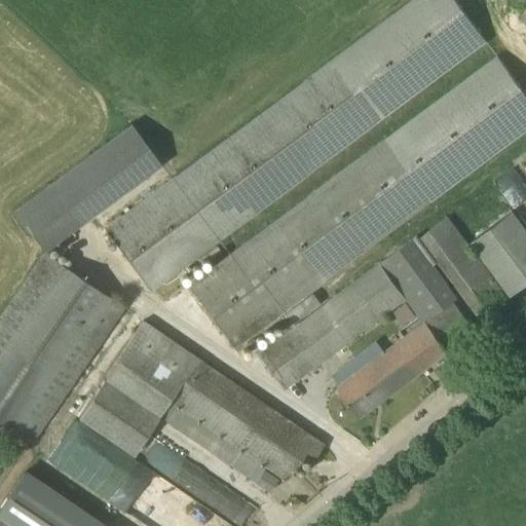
[(486,42),(454,0),(409,0),(102,227),(149,292),(486,42)]
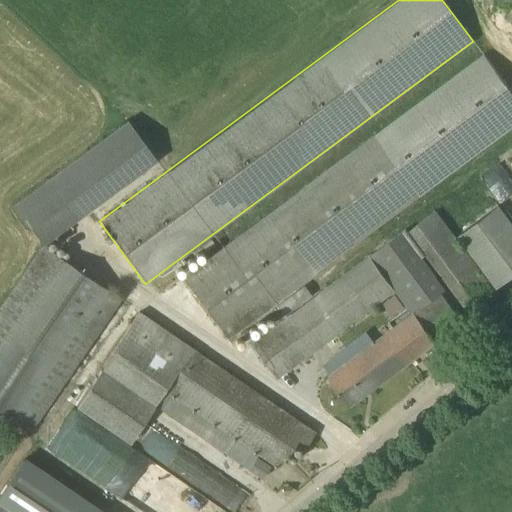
[(511,127),(511,94),(482,54),(181,277),(227,339),(511,127)]
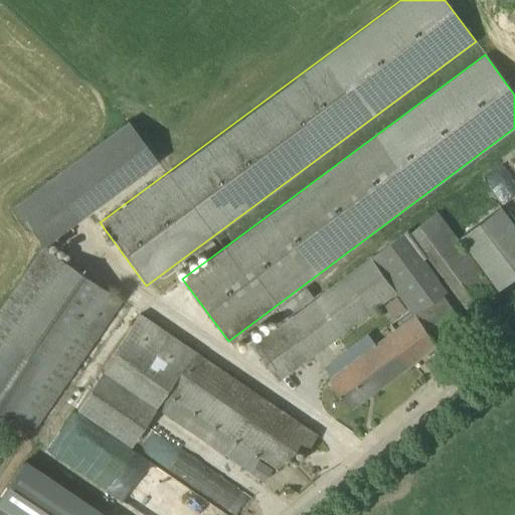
[(31,191),(12,205),(41,246),(97,206),(133,179),(156,162),(127,121),(59,170),(38,186),(31,191)]
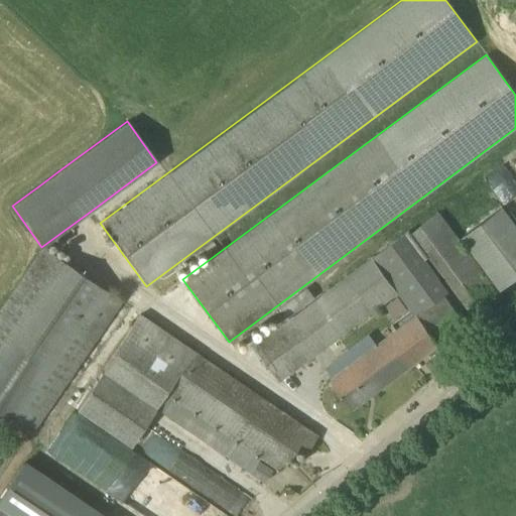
[(515,276),(515,225),(502,206),(460,237),(499,289),(515,276)]
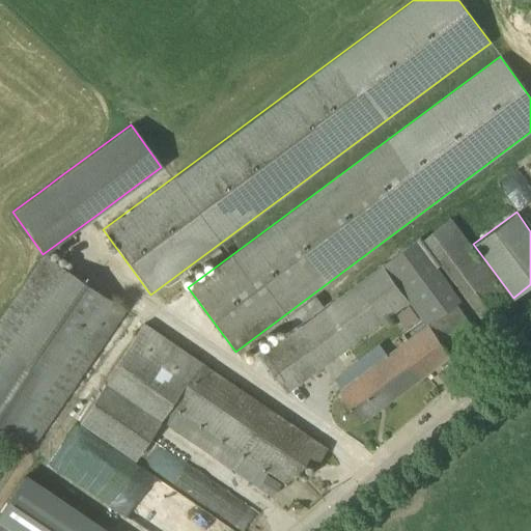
[(452,308),(462,301),(452,287),(437,267),(439,264),(486,328),(515,306),(451,219),(423,240),(420,236),(258,356),(286,393),(409,303),(421,319),(400,334),(404,340),(386,354),(378,343),(331,379),(362,421),(474,338),(452,308)]
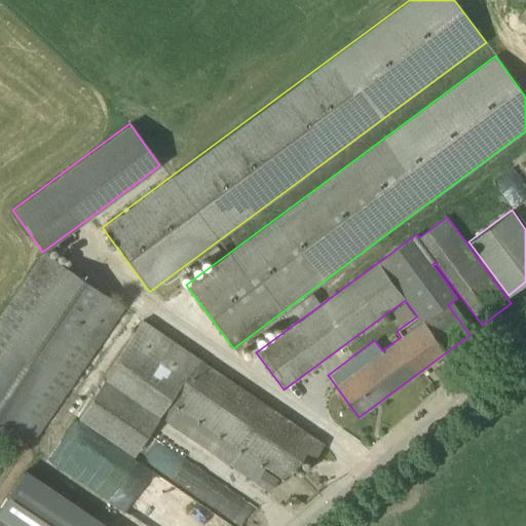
[(40,256),(0,313),(0,423),(31,445),(122,307),(40,256)]
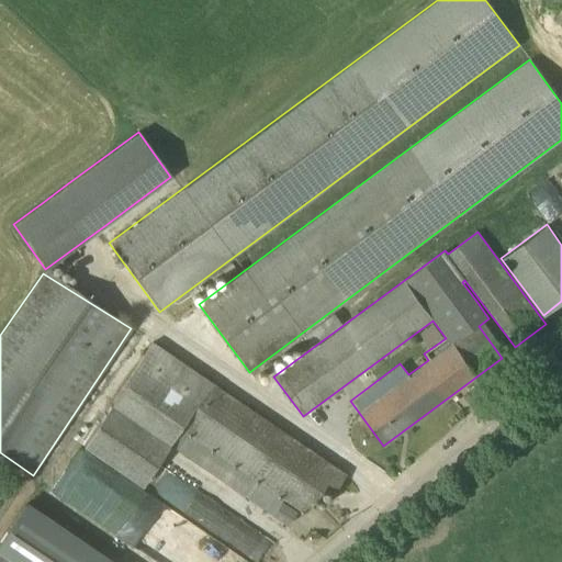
[(336,310),(306,334),(315,345),(345,321),(336,310)]
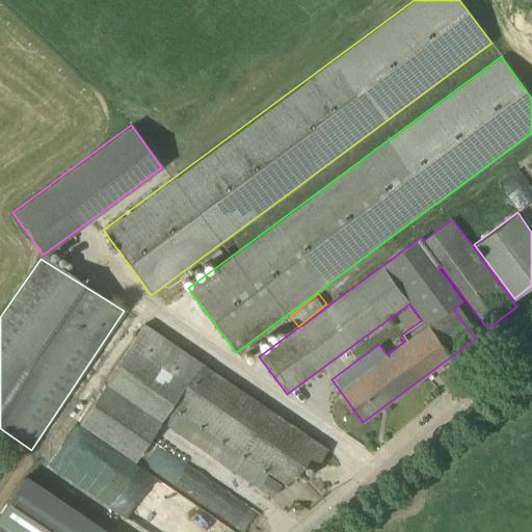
[(418,319),(409,307),(396,315),(405,328),(418,319)]
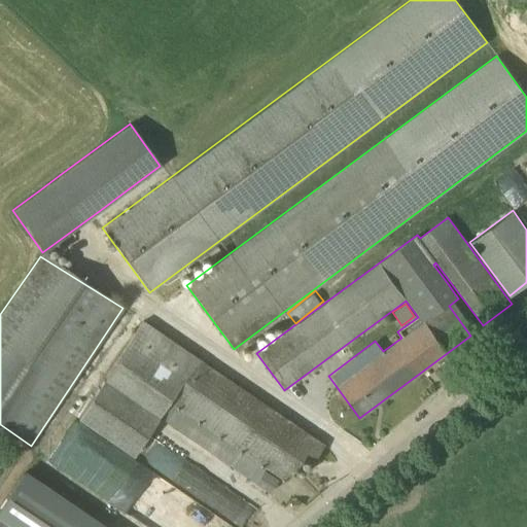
[(139,323),(75,418),(133,457),(157,418),(247,479),(257,463),(258,464),(285,482),(304,453),(305,453),(314,459),(322,447),(139,324),(139,323)]
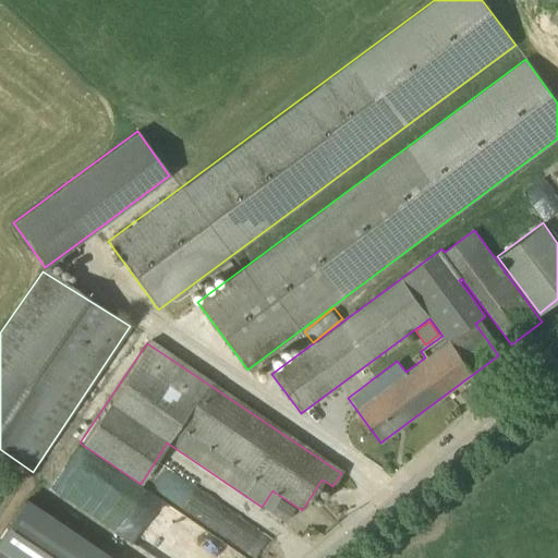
[(110,557),(27,500),(0,538),(0,557),(110,557)]
